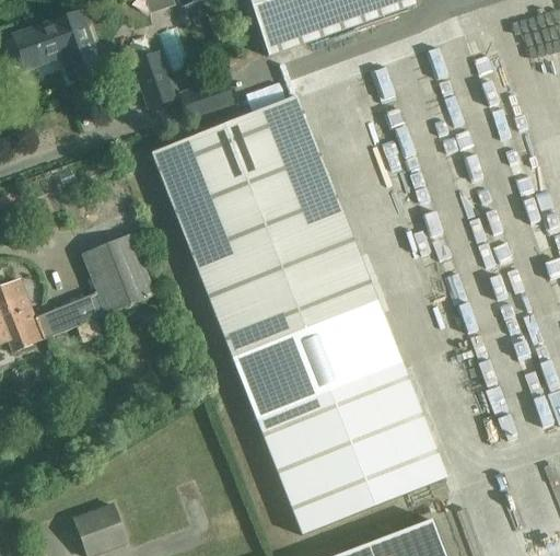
[(415,2),(413,0),(248,0),(268,54),(415,2)]
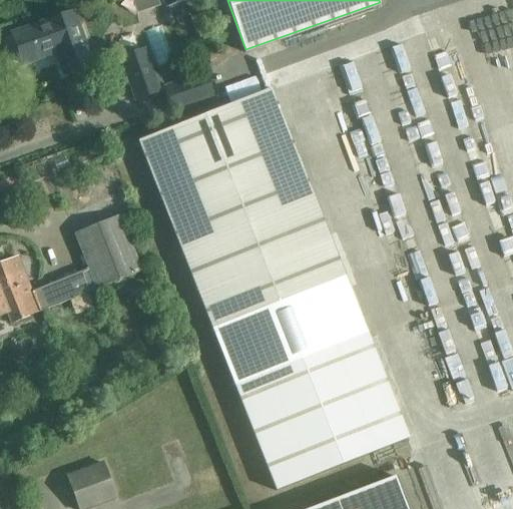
[(67,71),(93,62),(75,8),(48,17),(49,19),(15,31),(25,59),(60,47),(67,71)]
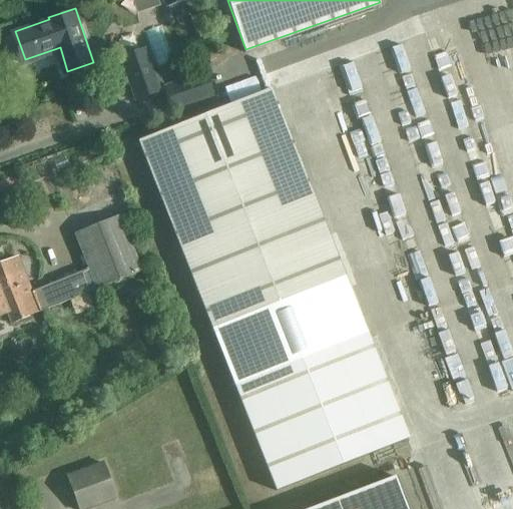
[(149,62),(143,47),(131,51),(122,54),(127,70),(137,96),(146,93),(158,88),(149,62)]
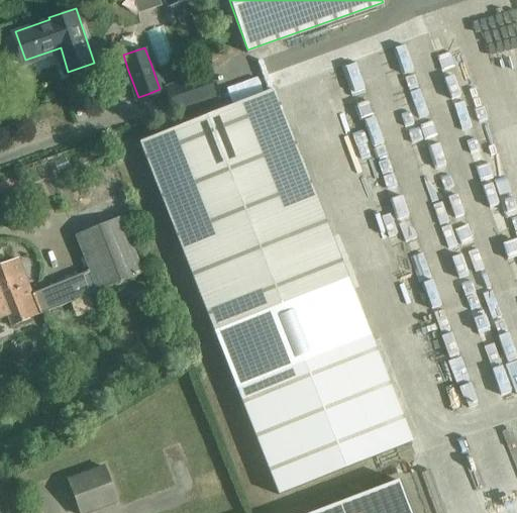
[(206,70),(164,85),(173,110),(215,95),(206,70)]
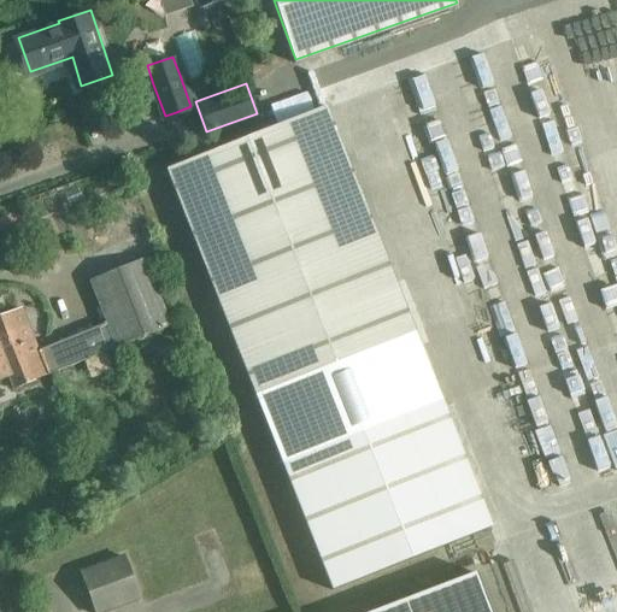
[(392,93),(401,123),(429,113),(418,83),(392,93)]
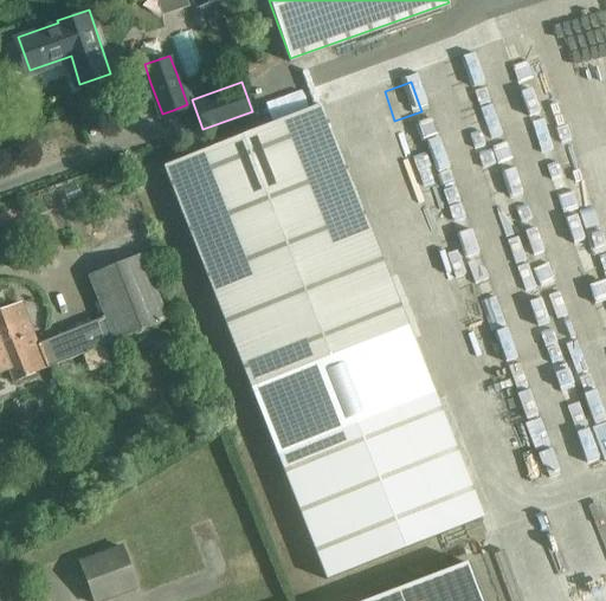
[(372,123),(384,120),(378,97),(366,101),(372,123)]
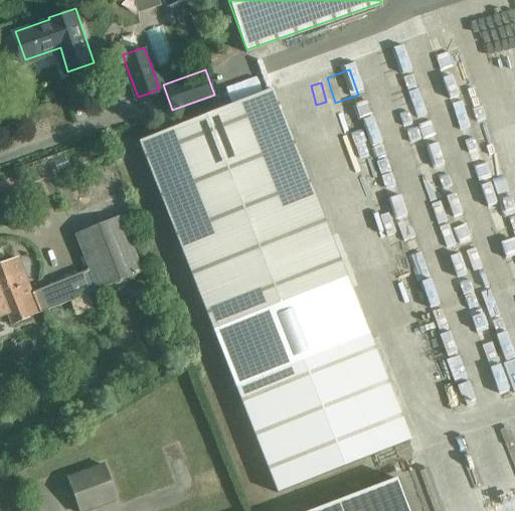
[(272,87),(139,139),(278,490),(410,438),(410,437),(286,123),(272,87)]
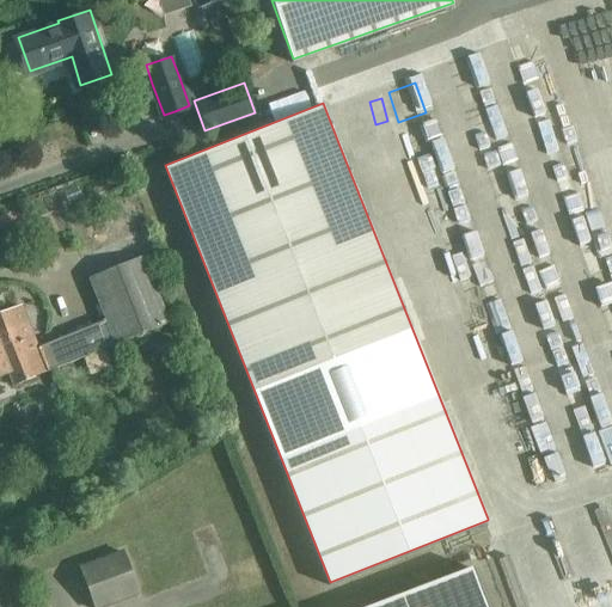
[(407,143),(432,138),(428,121),(403,127),(407,143)]
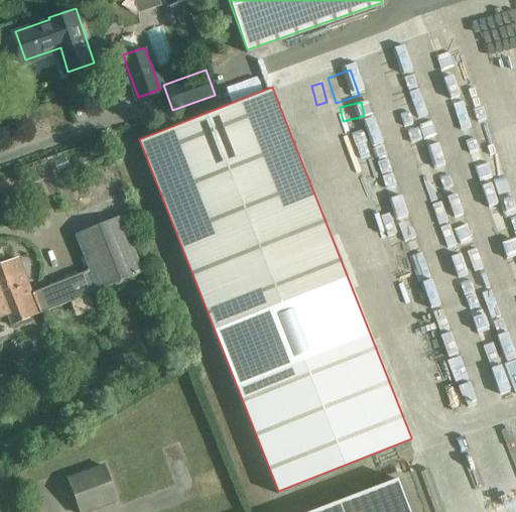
[(321,107),(325,130),(339,129),(336,105),(321,107)]
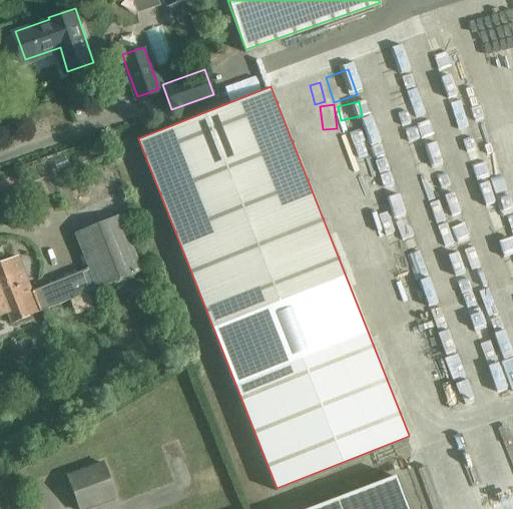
[(12,171),(0,175),(0,189),(17,183),(12,171)]
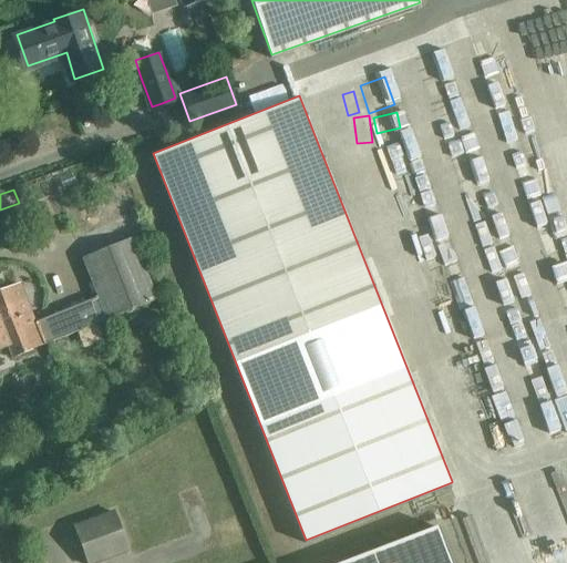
[(0,344),(10,340),(14,355),(161,297),(137,235),(86,254),(102,294),(27,324),(11,284),(0,288),(0,344)]
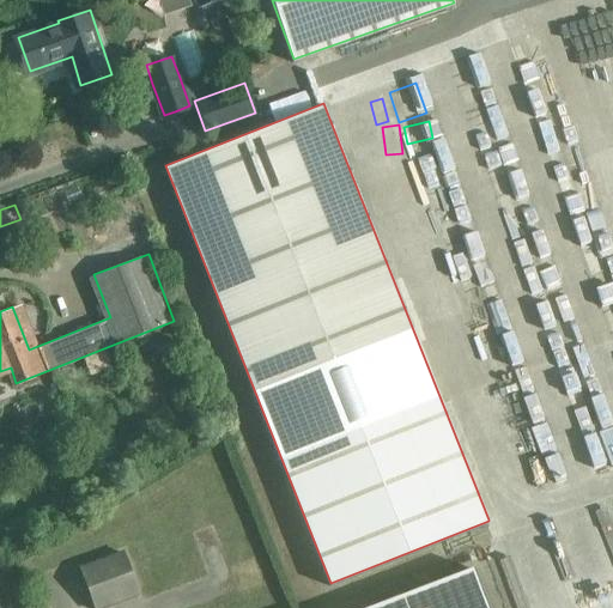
[(193,357),(174,362),(177,376),(196,371),(193,357)]
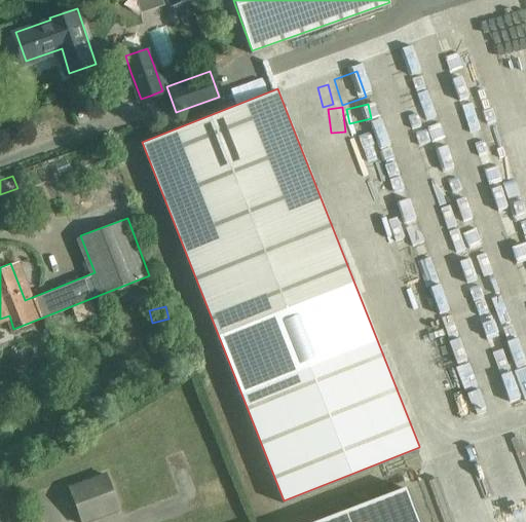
[(72,484),(85,520),(122,507),(109,471),(72,484)]
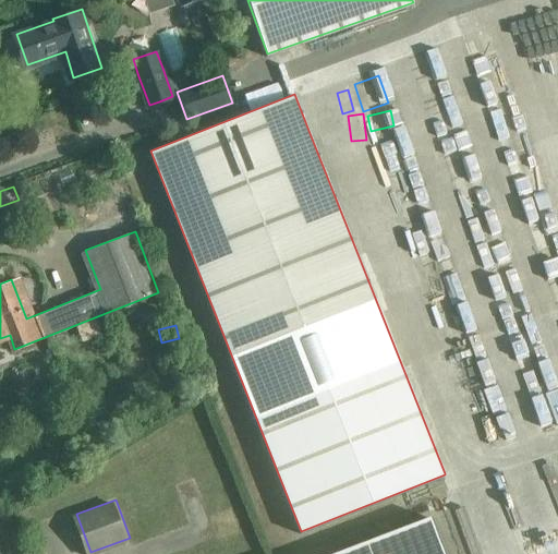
[(445,553),(431,516),(329,553),(445,553)]
